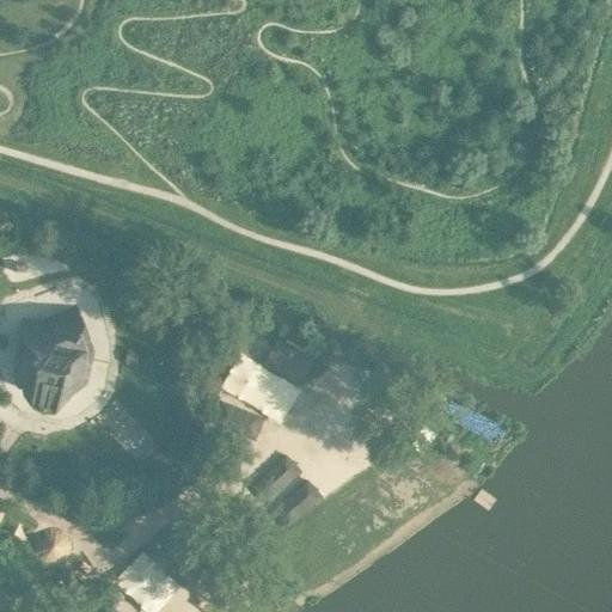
[(86,386),(93,353),(78,305),(38,320),(23,318),(16,352),(29,392),(65,399),(86,386)]
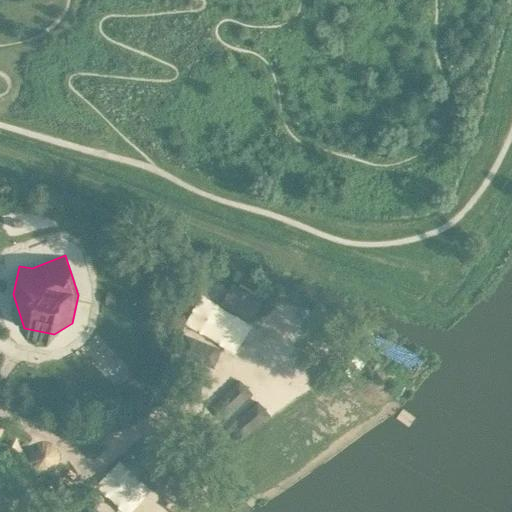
[(231,285),(219,306),(250,323),(262,302),(231,285)]
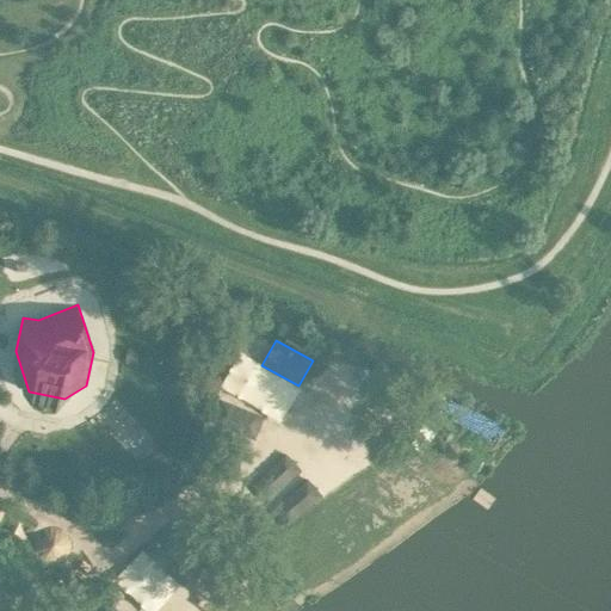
[(343,390),(353,370),(333,359),(322,380),(343,390)]
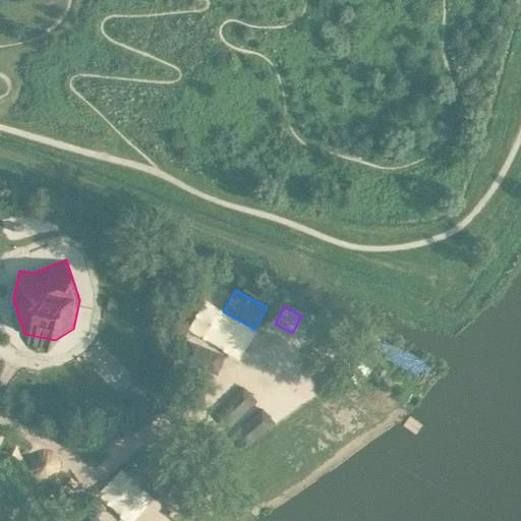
[(247,330),(232,375),(263,386),(278,339),(247,330)]
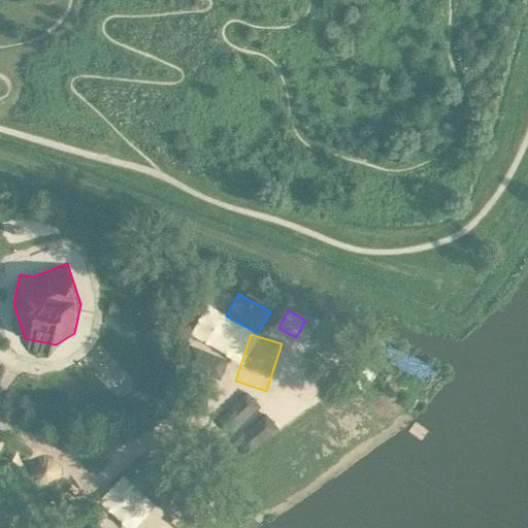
[(273,392),(308,413),(319,395),(283,374),(273,392)]
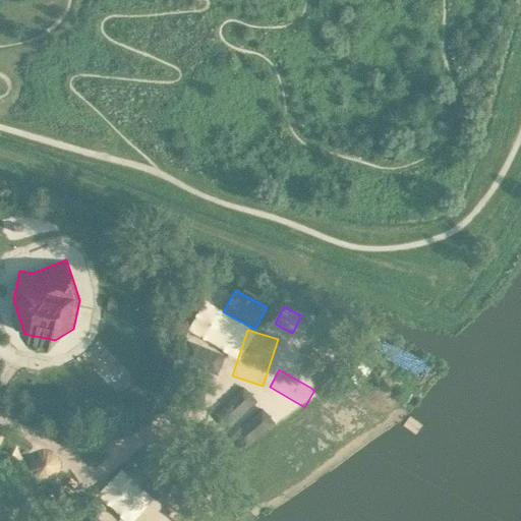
[(298,412),(301,407),(269,389),(266,395),(298,412)]
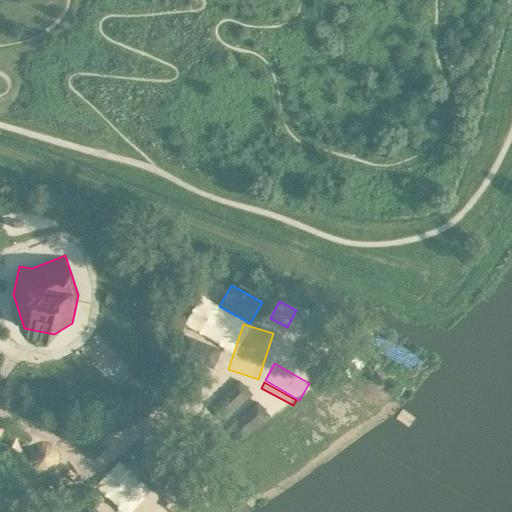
[(282,425),(293,409),(260,386),(249,403),(282,425)]
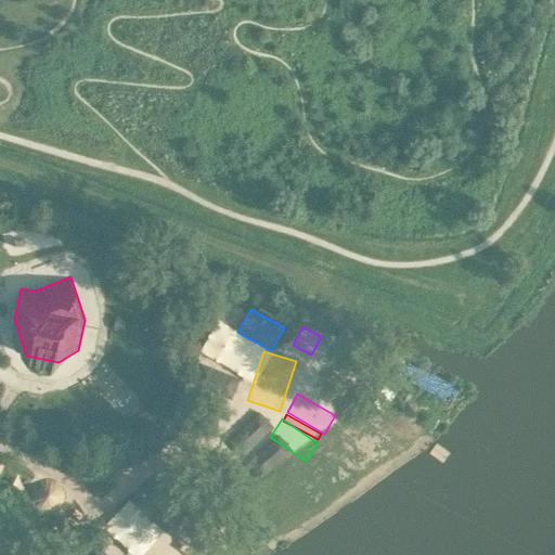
[(142,443),(110,454),(115,472),(146,461),(142,443)]
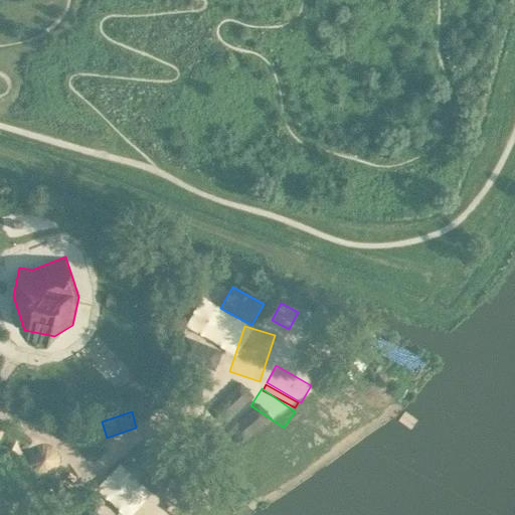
[(29,452),(35,475),(63,468),(57,444),(29,452)]
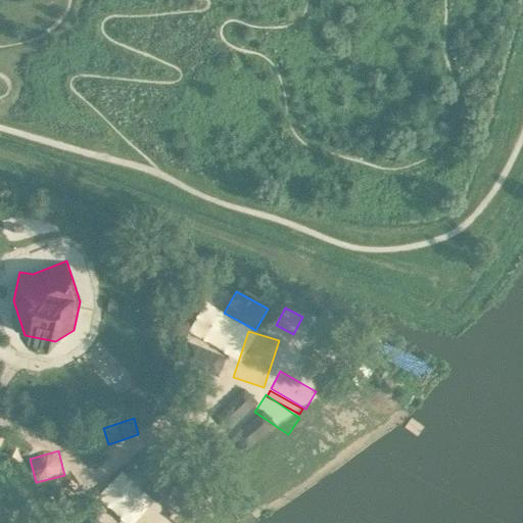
[(0,522),(10,522),(1,515),(0,514),(0,522)]
